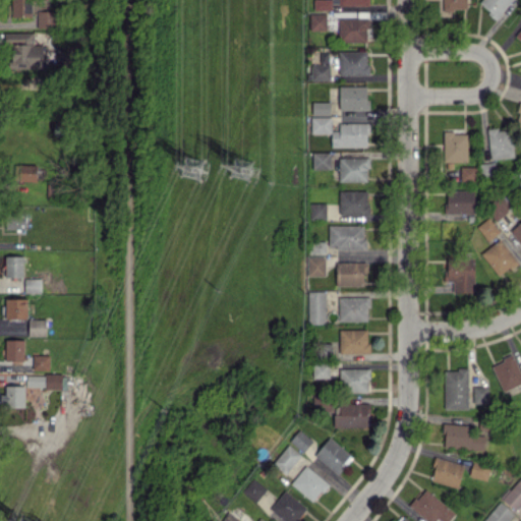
[(11,0),(11,16),(32,16),(31,0),(11,0)]
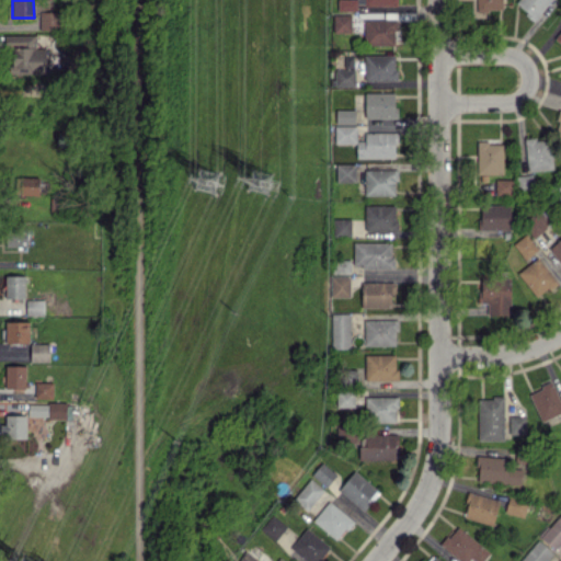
[(336,0),(338,10),(357,10),(357,6),(397,4),(396,0),(336,0)]
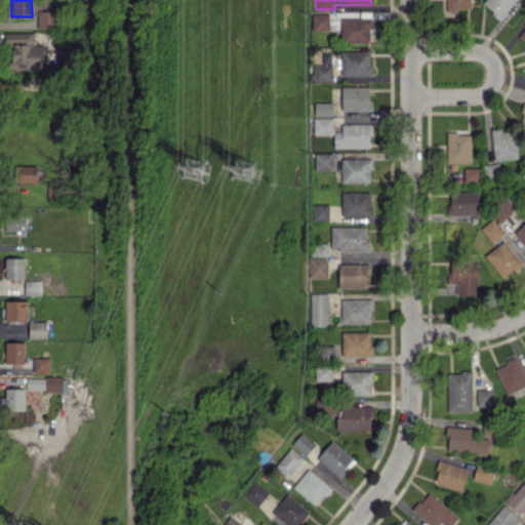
[(446,0),(446,9),(471,9),(471,0),(446,0)]
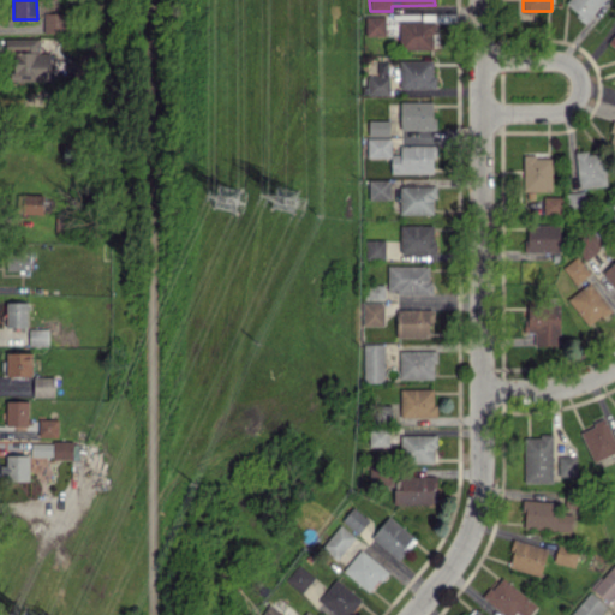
[(45,31),(64,31),(64,12),(45,12),(45,31)]
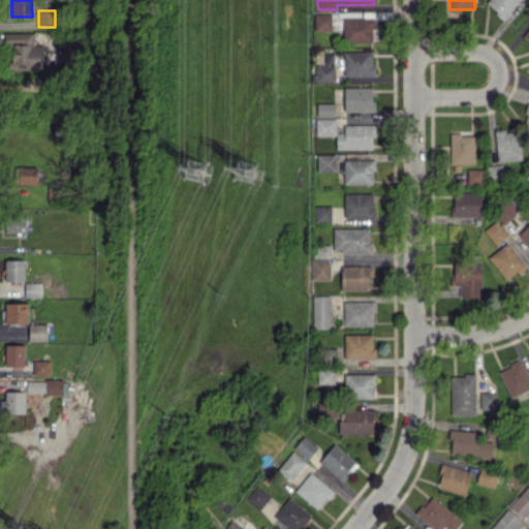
[(332,30),(332,13),(314,13),(314,30),(332,30)]
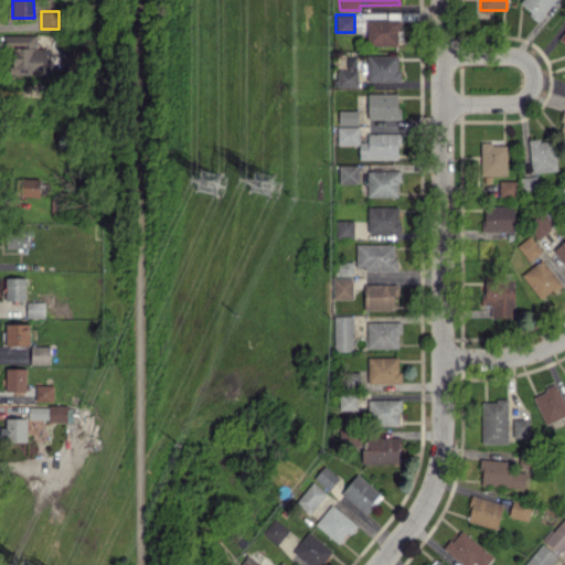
[(398,44),(398,19),(368,19),(366,44),(398,44)]
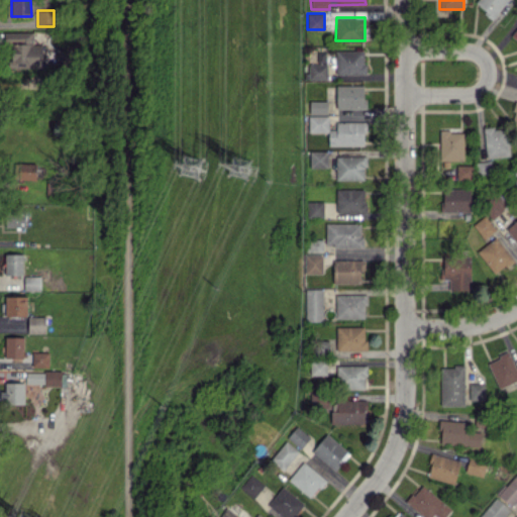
[(9,68),(42,68),(42,44),(33,44),(33,31),(4,31),(4,43),(9,43),(9,68)]
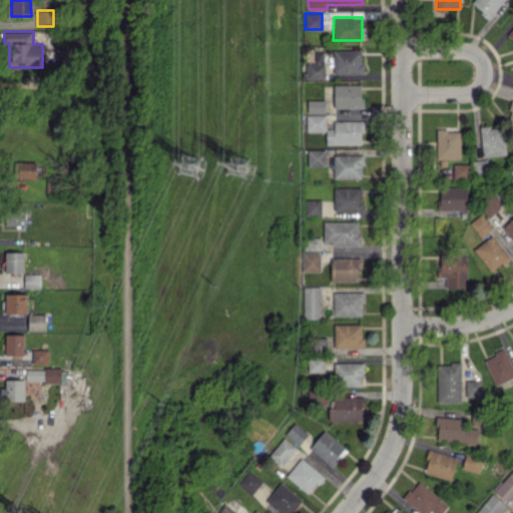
[(362,49),(333,50),(334,73),(363,72),(362,49)]
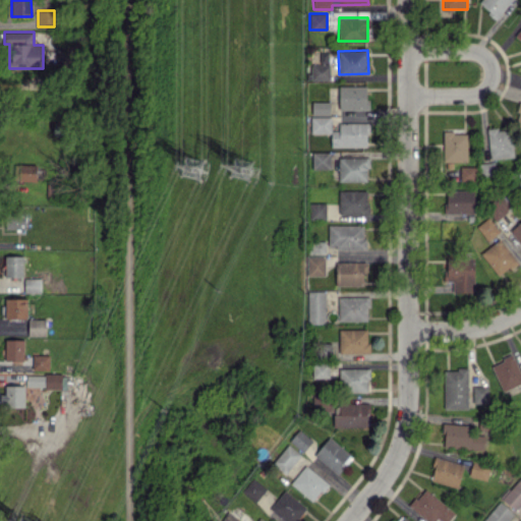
[(331,64),(310,64),(310,79),(331,79),(331,64)]
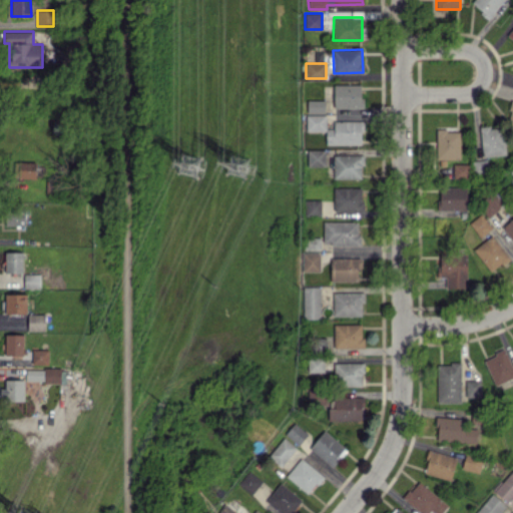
[(334,84),(334,107),(363,107),(363,84),(334,84)]
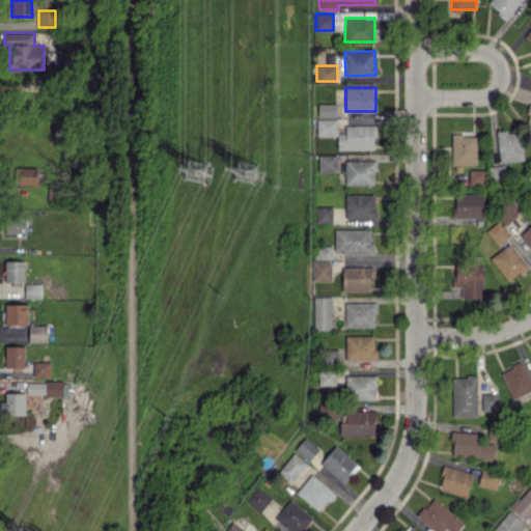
[(318,116),(337,116),(337,103),(318,104),(318,116)]
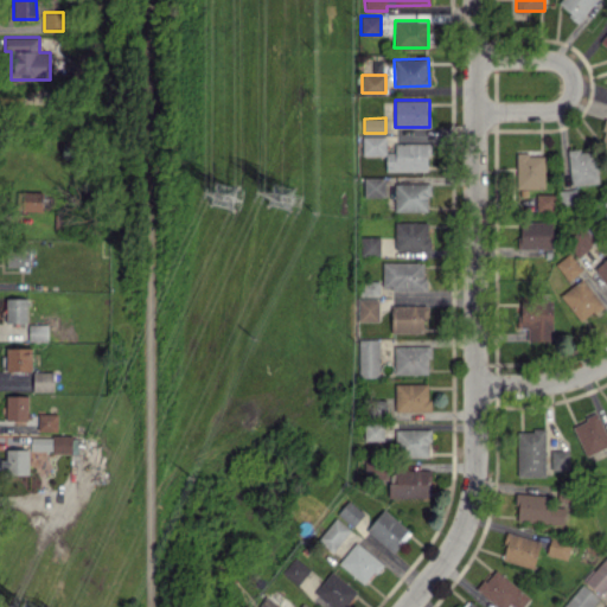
[(363,136),(363,155),(387,154),(385,135),(363,136)]
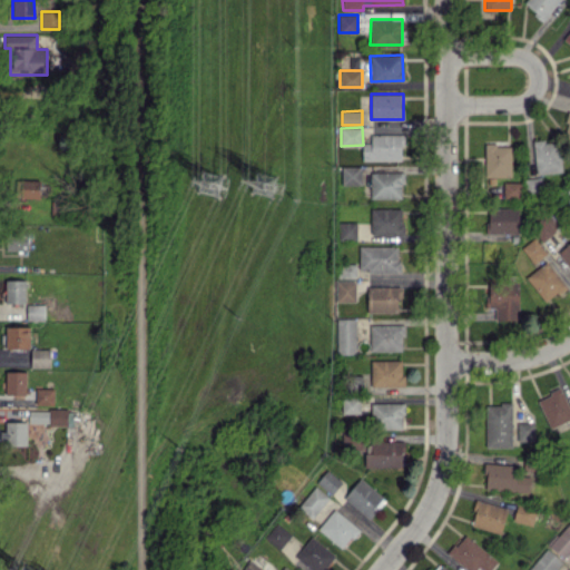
[(362,160),(403,159),(403,134),(371,134),(371,143),(362,143),(362,160)]
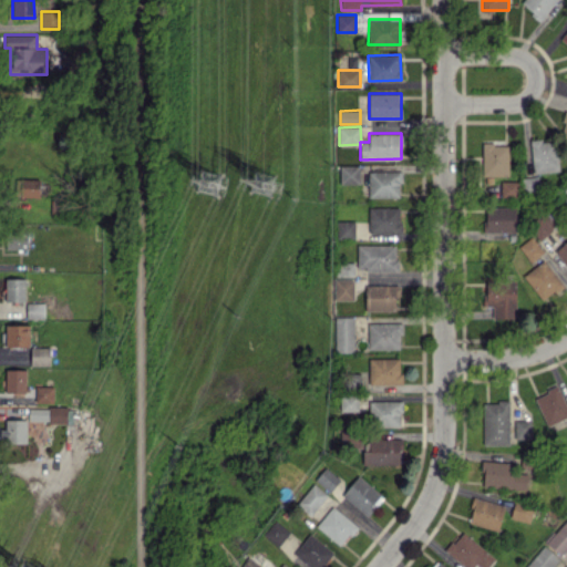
[(558,172),(557,140),(531,141),(533,172),(558,172)]
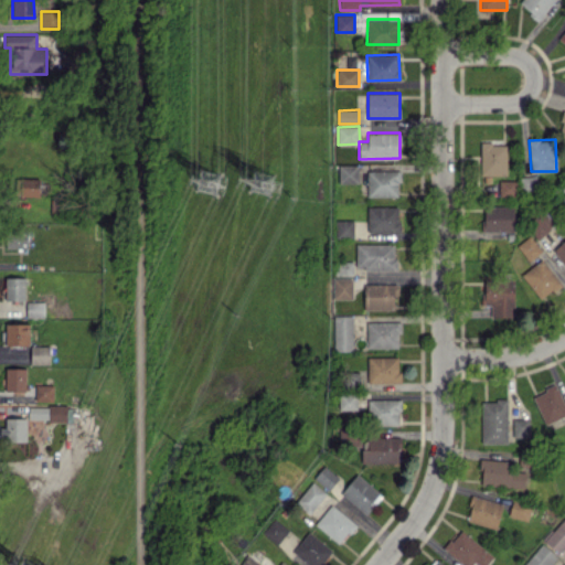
[(507,174),(507,142),(480,144),(480,174),(507,174)]
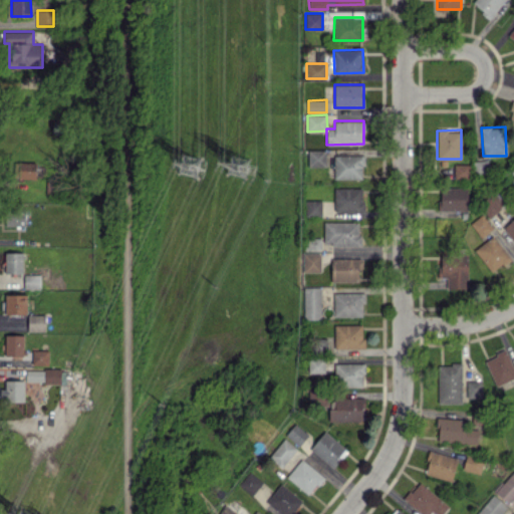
[(308,167),(326,167),(326,150),(308,150),(308,167)]
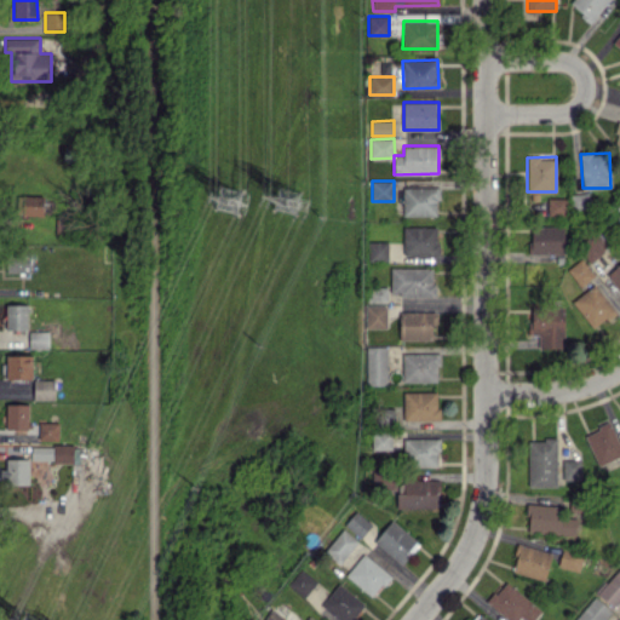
[(437,216),(438,187),(403,187),(403,214),(437,216)]
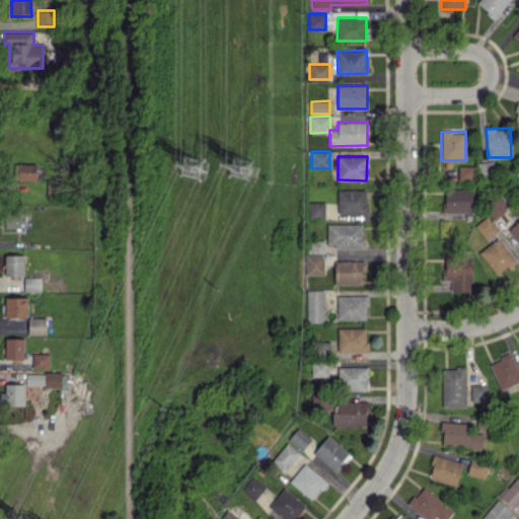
[(36,179),(36,163),(18,163),(17,179),(36,179)]
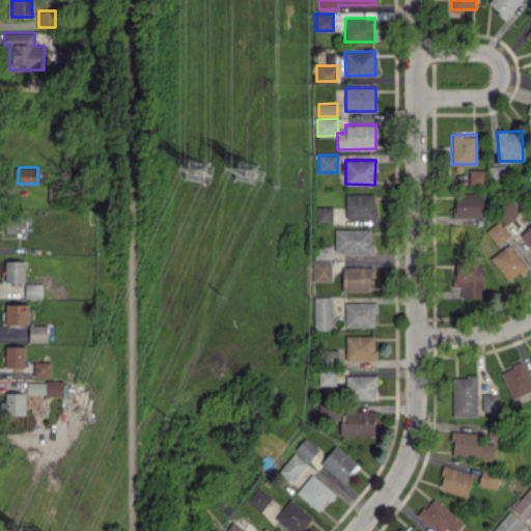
[(484,169),(469,169),(470,183),(484,183),(484,169)]
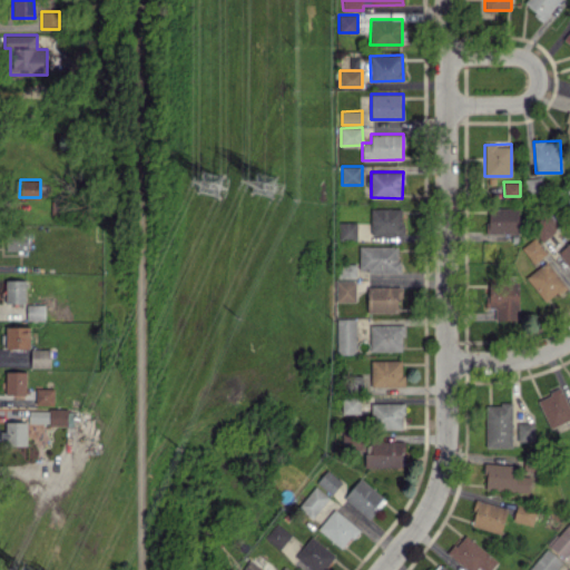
[(403,207),(371,208),(371,235),(403,235),(403,207)]
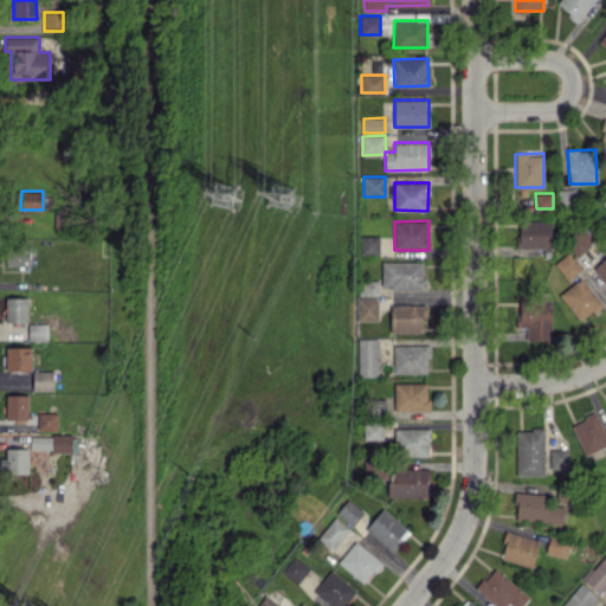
[(519,247),(553,249),(553,220),(519,220),(519,247)]
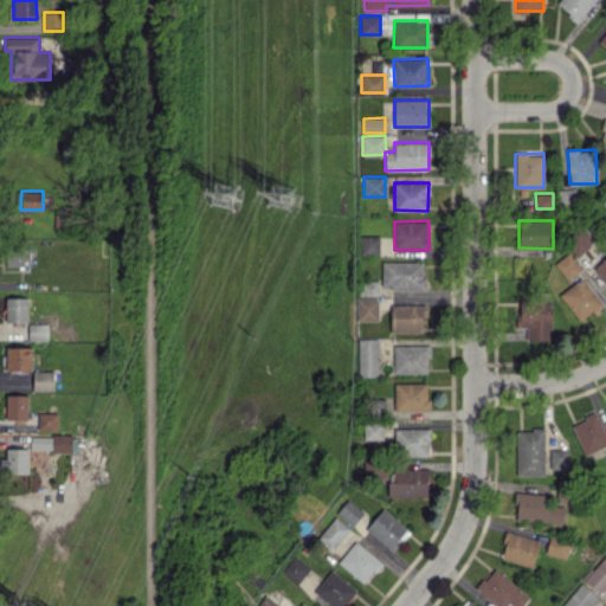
[(594,244),(587,231),(567,242),(574,255),(594,244)]
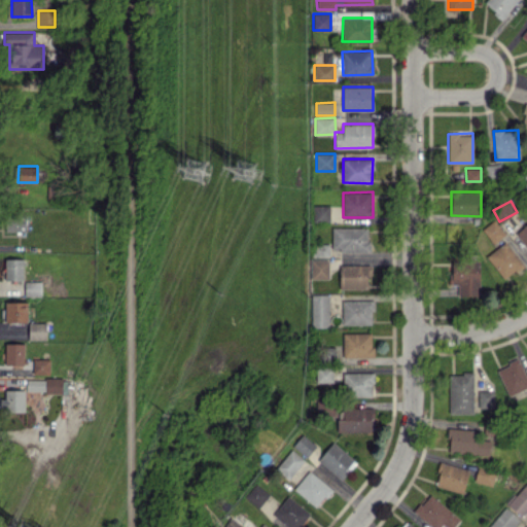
[(313,205),(313,221),(329,220),(329,205),(313,205)]
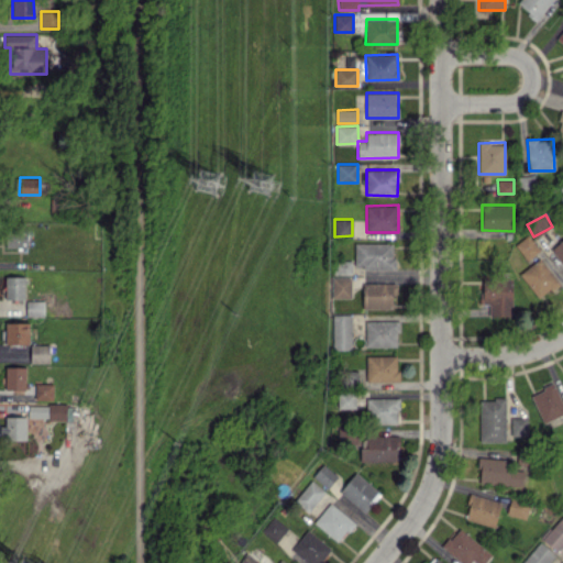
[(26,246),(26,231),(6,232),(7,246),(26,246)]
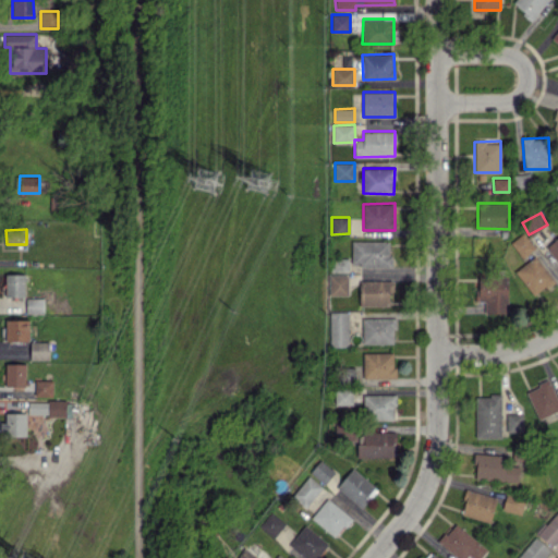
[(522,257),(534,247),(523,232),(511,242),(522,257)]
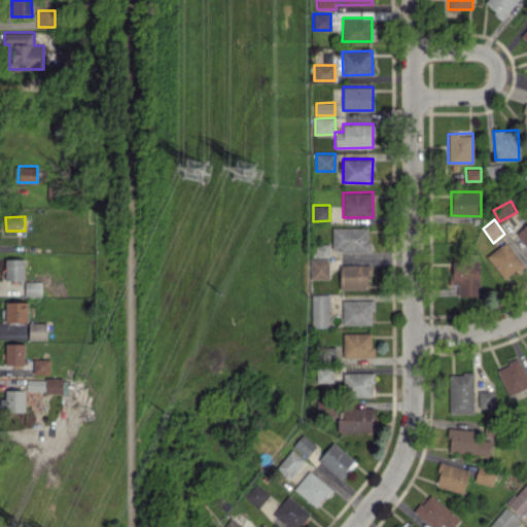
[(526,247),(526,223),(516,234),(526,247)]
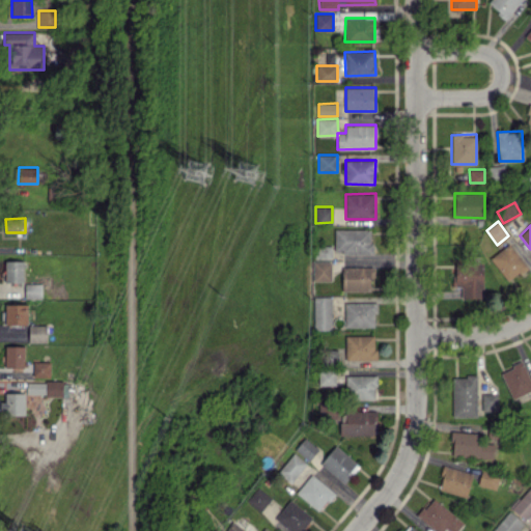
[(372,228),(334,229),(335,253),(373,252),(372,228)]
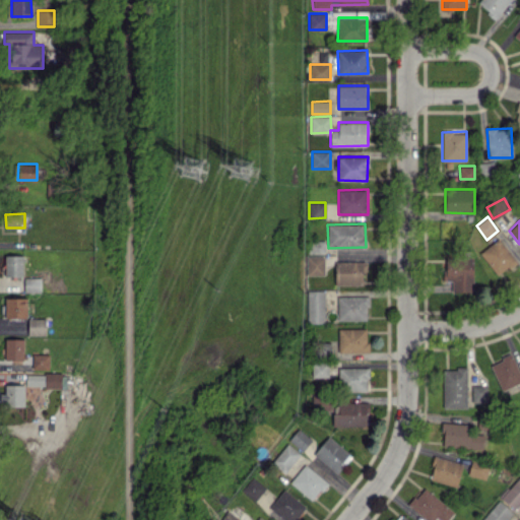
[(517,264),(500,238),(480,251),(497,276),(517,264)]
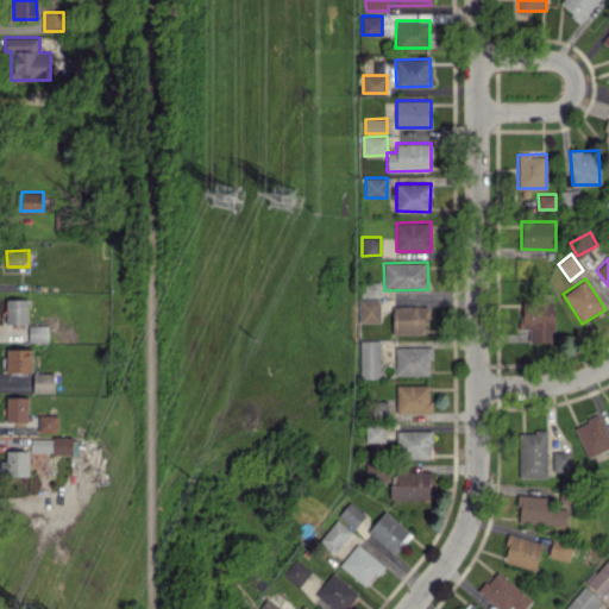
[(362,283),(363,296),(381,295),(381,282),(362,283)]
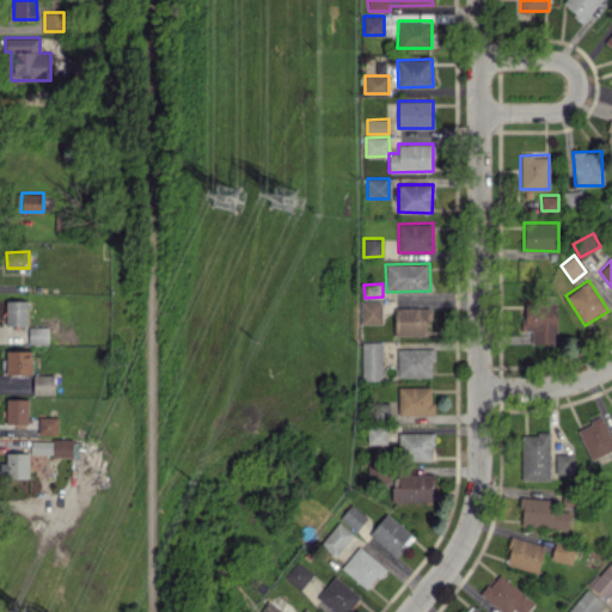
[(28,299),(6,300),(7,325),(28,324),(28,299)]
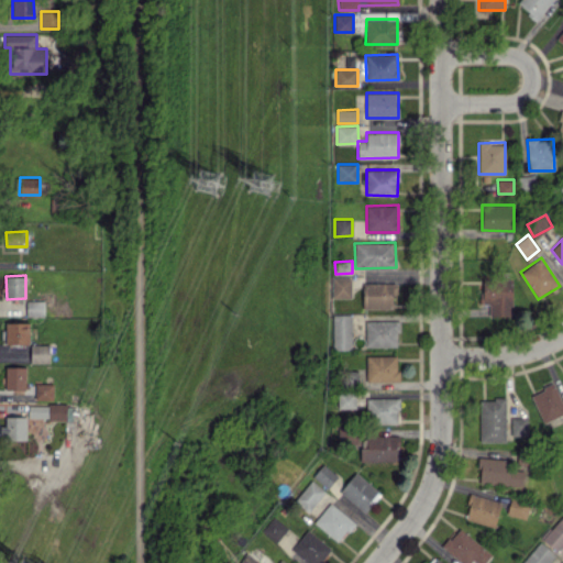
[(352,297),(351,276),(331,276),(332,297),(352,297)]
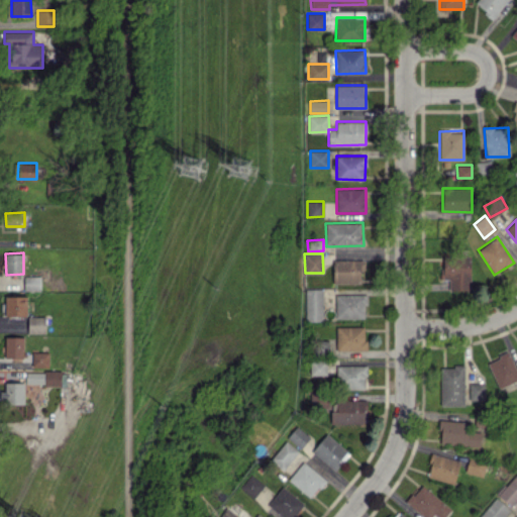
[(441,279),(449,279),(449,289),(472,290),(472,256),(442,255),(441,279)]
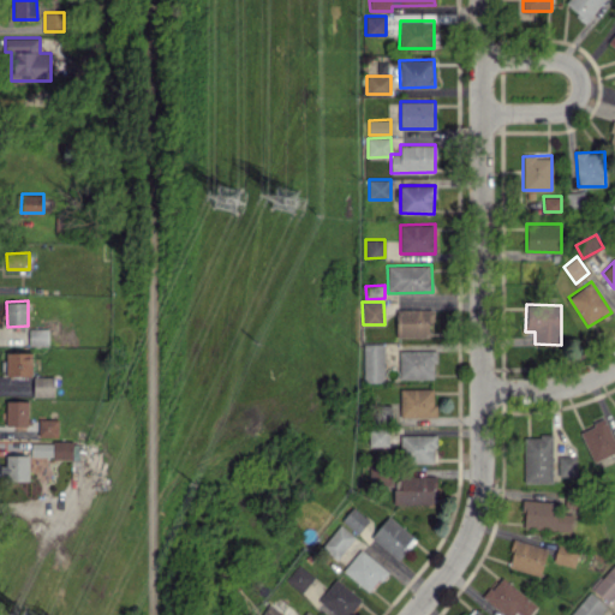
[(396,336),(433,335),(433,308),(396,309),(396,336)]
